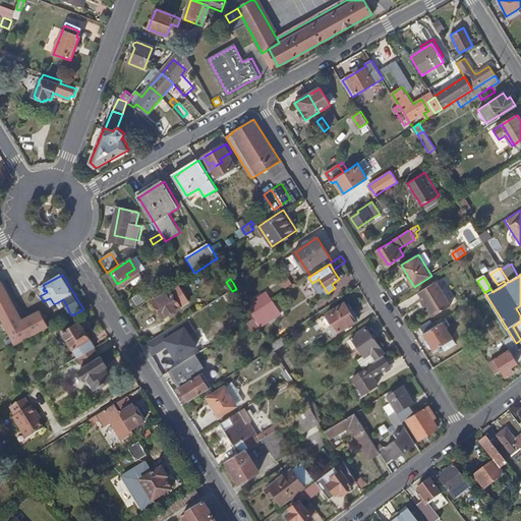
[(420,292),(424,299),(430,309),(435,316),(452,305),(438,282),(420,292)]
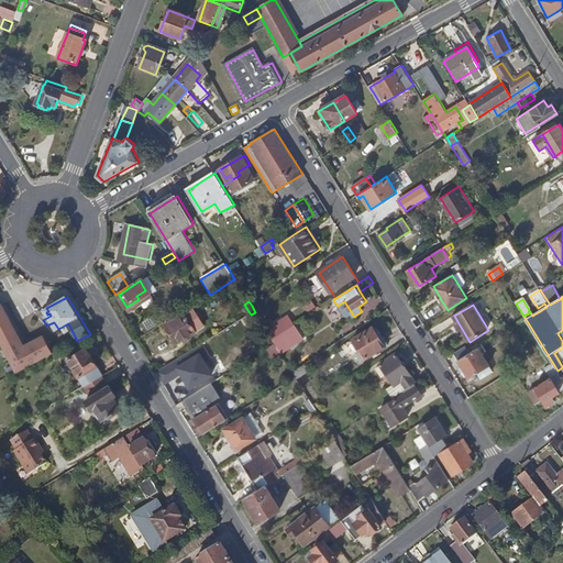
[(0,306),(0,339),(9,355),(24,348),(3,306),(0,306)]
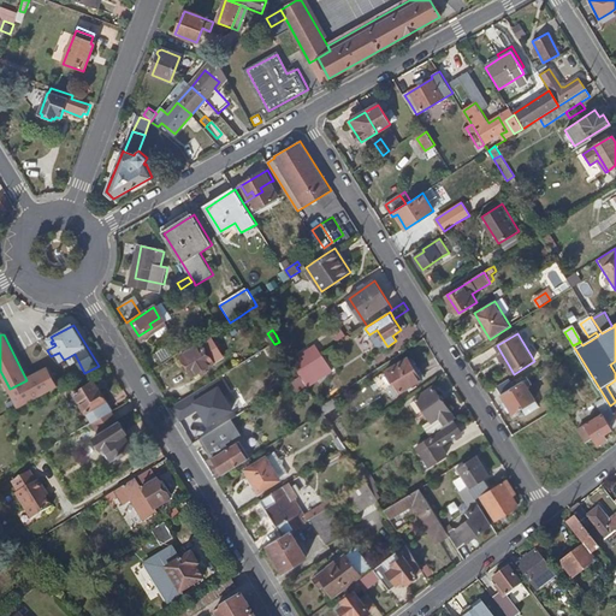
[(202,343),(181,356),(194,375),(214,363),(202,343)]
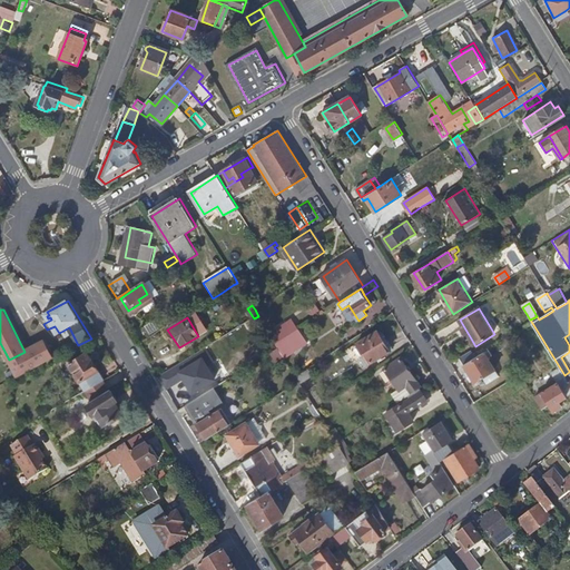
[(144,320),(129,328),(134,336),(148,326),(144,320)]
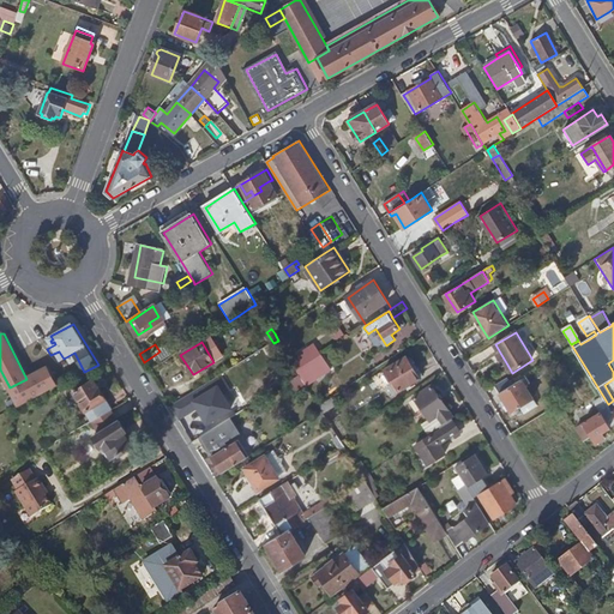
[(409,353),(405,356),(419,378),(423,375),(409,353)]
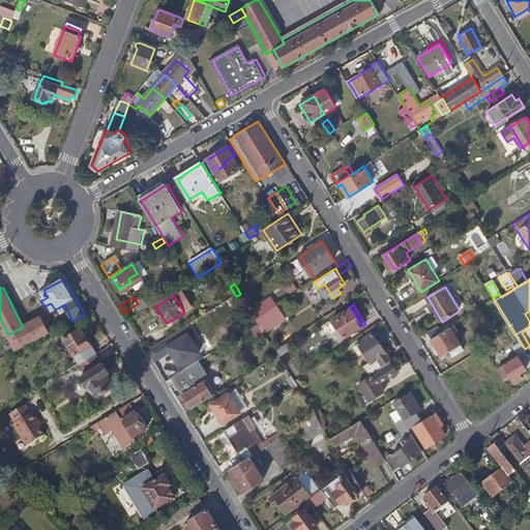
[(263,329),(265,333),(276,326),(287,319),(278,305),(257,320),(260,324),(263,329)]
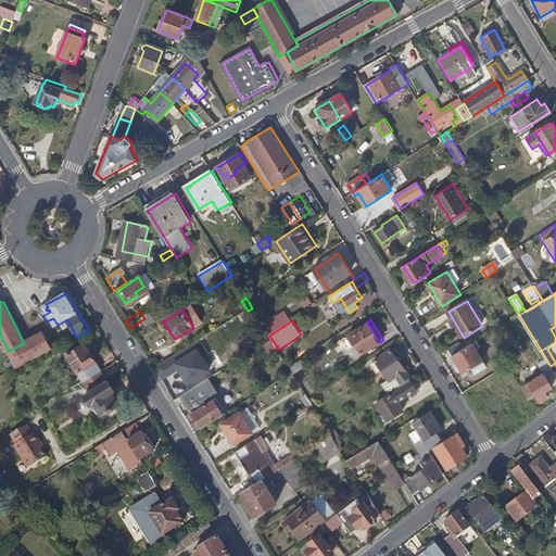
[(379,342),(367,323),(348,335),(359,354),(379,342)]
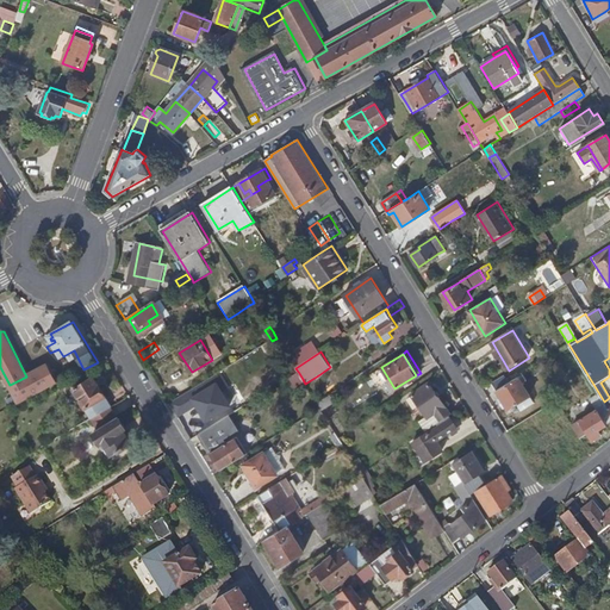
[(47,366),(26,377),(10,385),(18,403),(56,384),(47,366)]
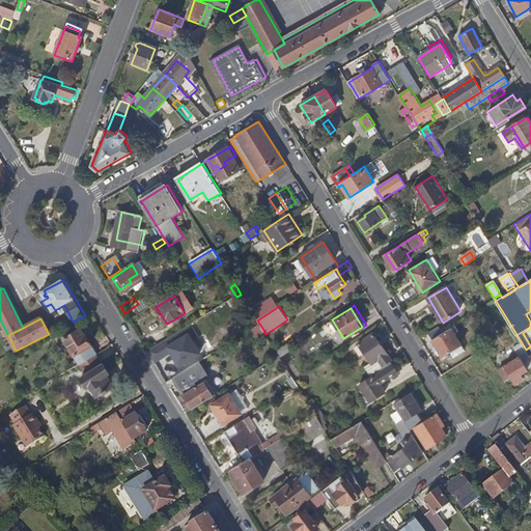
[(430,334),(430,335),(449,324),(453,322),(452,320),(430,334)]
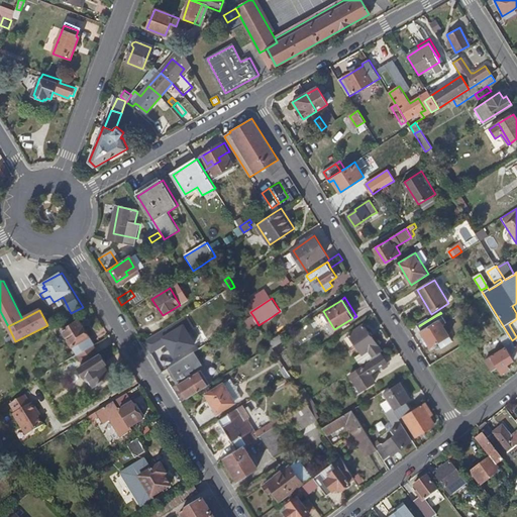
[(437,315),(419,326),(422,330),(421,331),(430,346),(449,335),(437,315)]
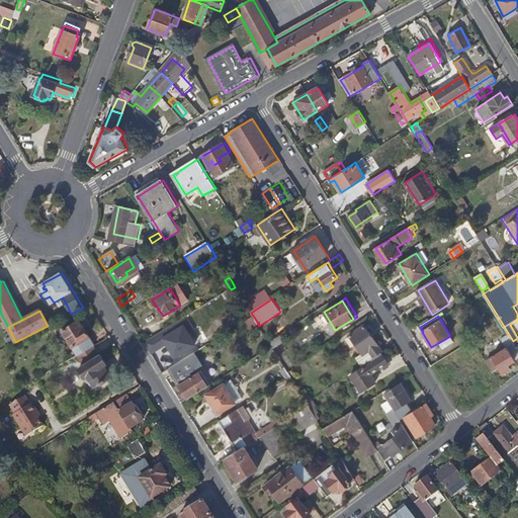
[(254,317),(246,322),(250,327),(257,322),(254,317)]
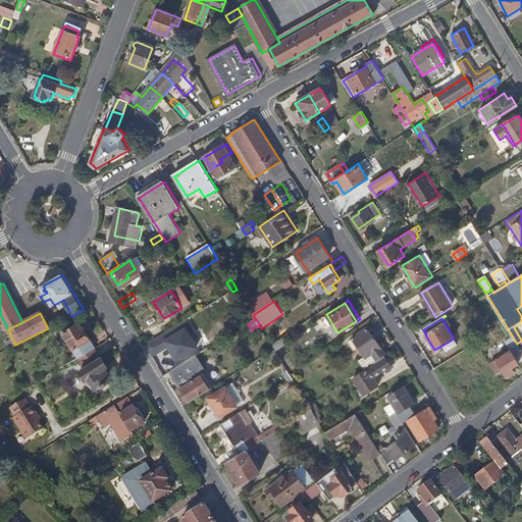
[(80,358),(95,349),(96,349),(81,323),(68,330),(67,328),(64,330),(65,332),(64,333),(80,358)]
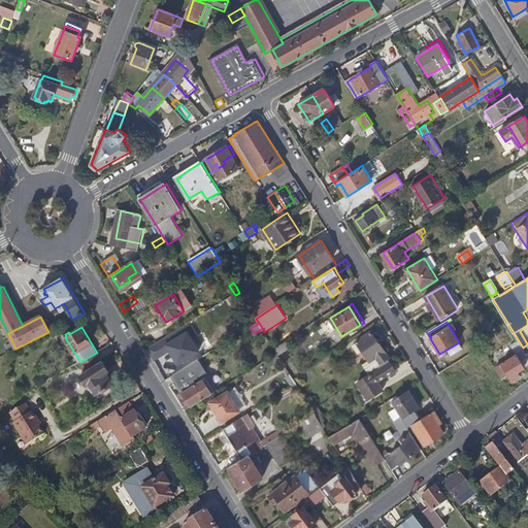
[(176,366),(200,352),(186,330),(163,344),(176,366)]
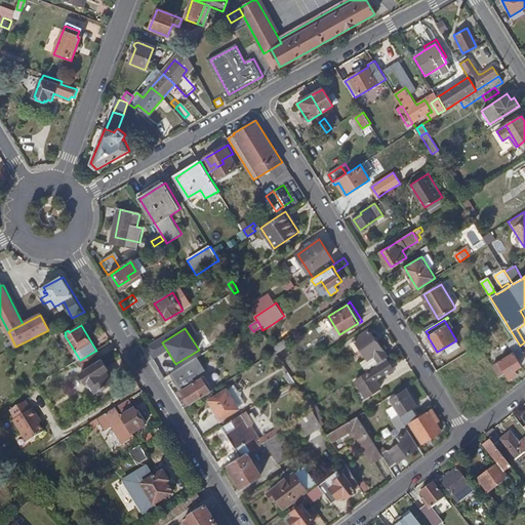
[(366,370),(377,363),(387,357),(388,357),(369,330),(355,340),(368,360),(362,364),(366,370)]
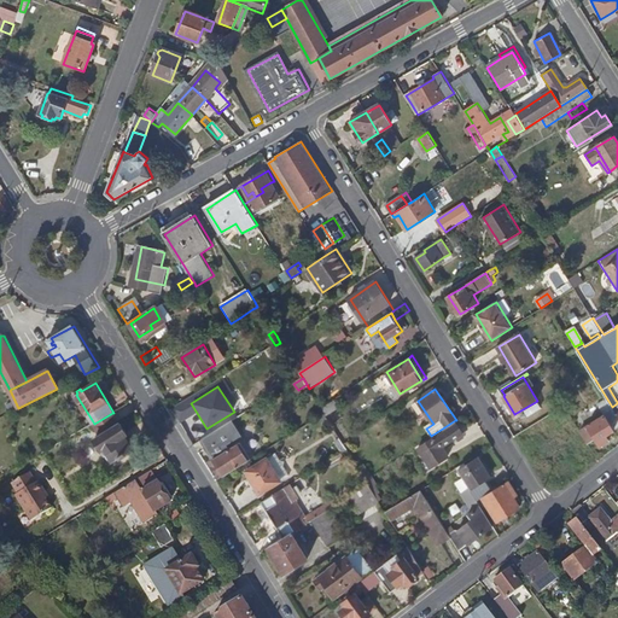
[(617,417),(614,410),(582,431),(589,443),(595,439),(600,448),(611,441),(607,436),(617,429),(617,417)]
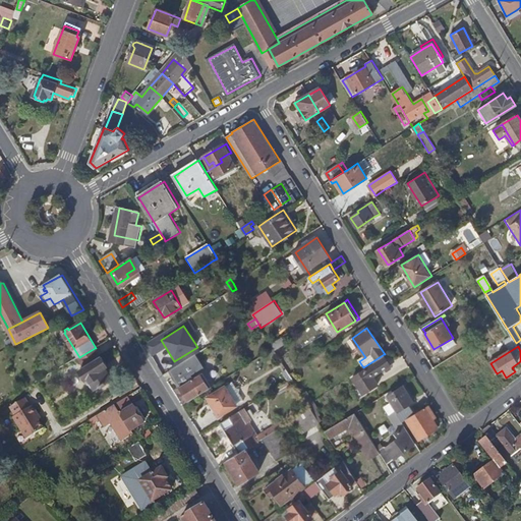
[(101,358),(95,348),(79,357),(87,367),(80,370),(90,385),(92,384),(96,389),(112,379),(108,371),(106,368),(108,367),(103,357),(101,358)]
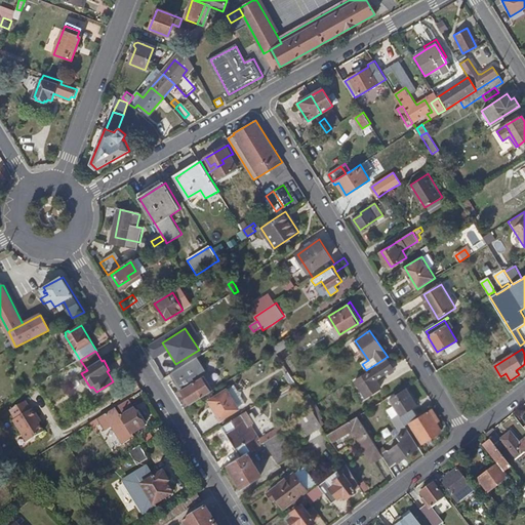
[(394,368),(387,357),(377,363),(379,366),(356,381),(366,397),(380,387),(376,379),(390,370),(391,372),(393,371),(392,369),(394,368)]
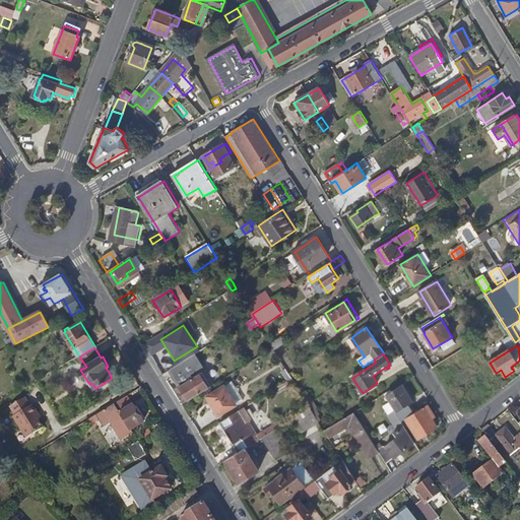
[(176,367),(170,356),(164,361),(170,371),(171,371),(176,367)]
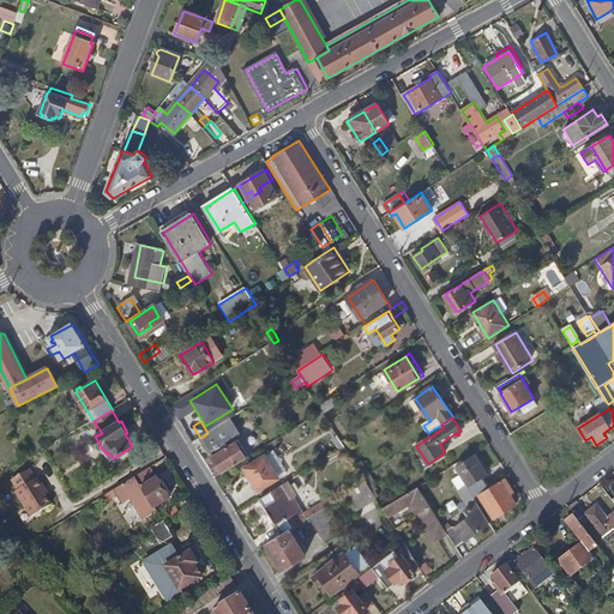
[(208,433),(202,438),(224,474),(252,457),(241,440),(228,447),(216,428),(208,433)]
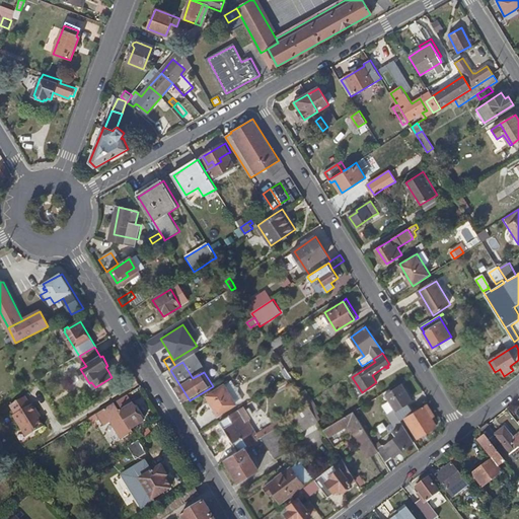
[(287,380),(276,387),(278,391),(290,384),(287,380)]
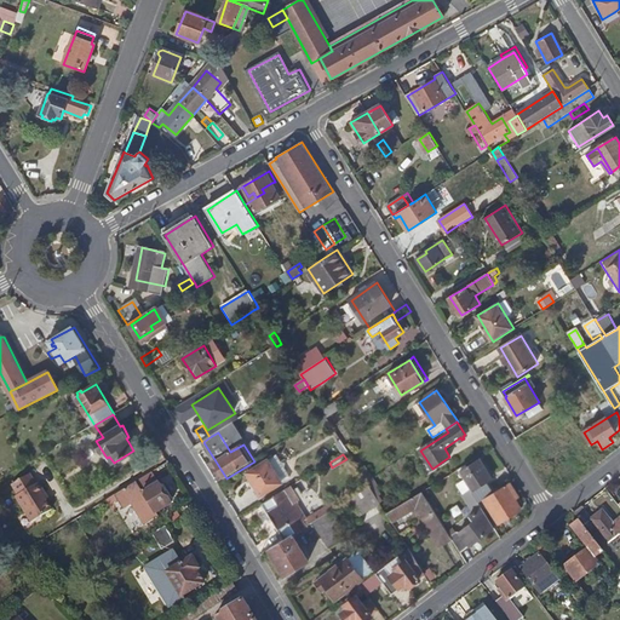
[(482,459),(461,472),(472,491),(480,501),(497,492),(489,481),(493,477),(482,459)]
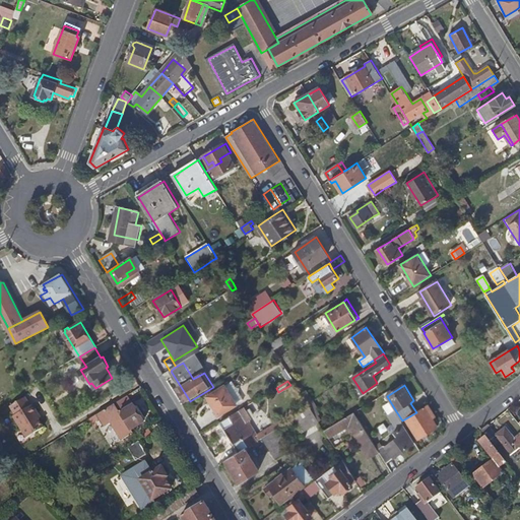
[(226,387),(209,398),(220,415),(238,405),(226,387)]
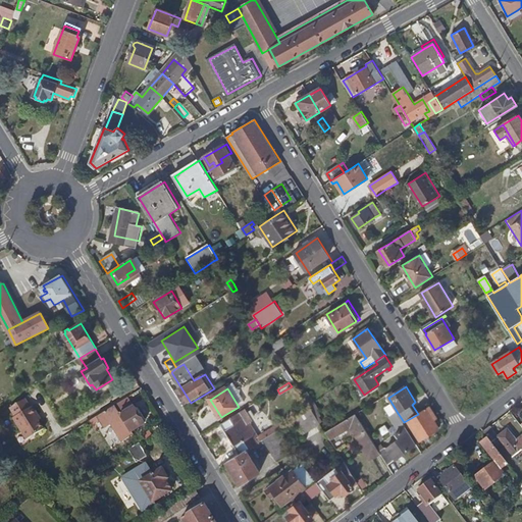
[(136,409),(128,398),(104,413),(109,419),(120,413),(128,425),(133,431),(146,423),(139,413),(141,411),(139,408),(136,409)]
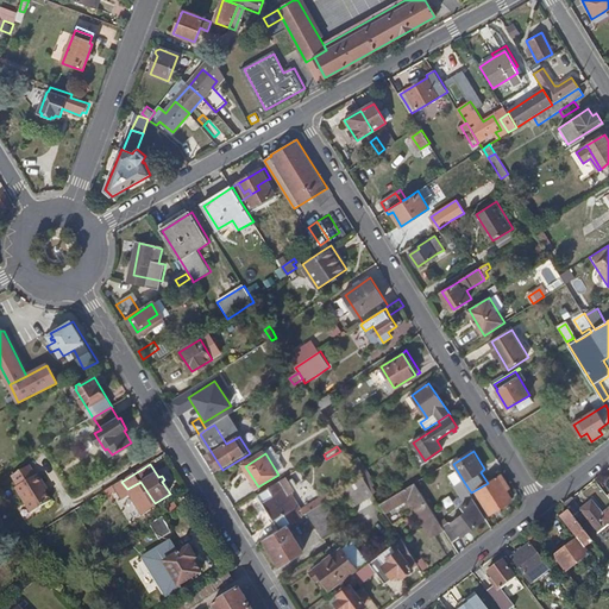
[(13,476),(19,487),(17,488),(32,513),(52,501),(48,491),(44,487),(46,484),(41,473),(37,475),(31,465),(13,476)]
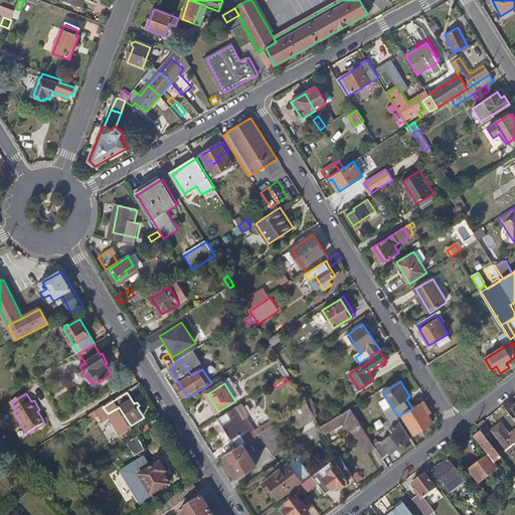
[(432,411),(424,400),(421,402),(428,413),(432,411)]
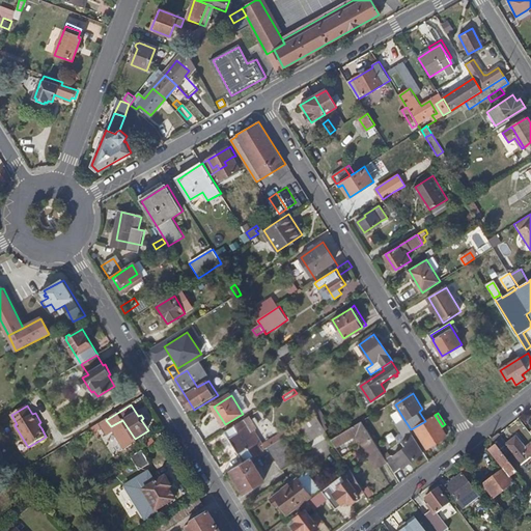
[(411,429),(416,437),(420,434),(428,448),(447,435),(442,426),(435,415),(425,421),(411,429)]
